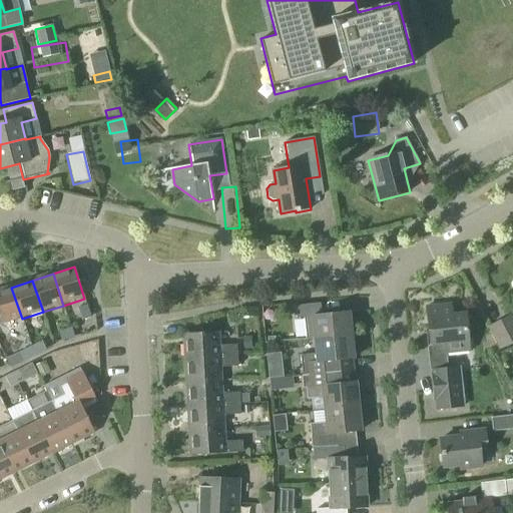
[(0,322),(1,326),(22,319),(11,288),(0,291),(0,322)]
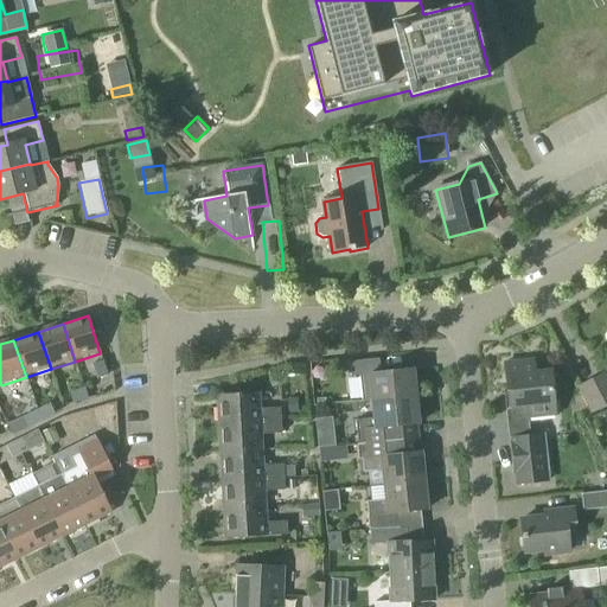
[(372,401),(416,396),(414,370),(382,374),(379,359),(350,363),(352,377),(370,376),(372,401)]
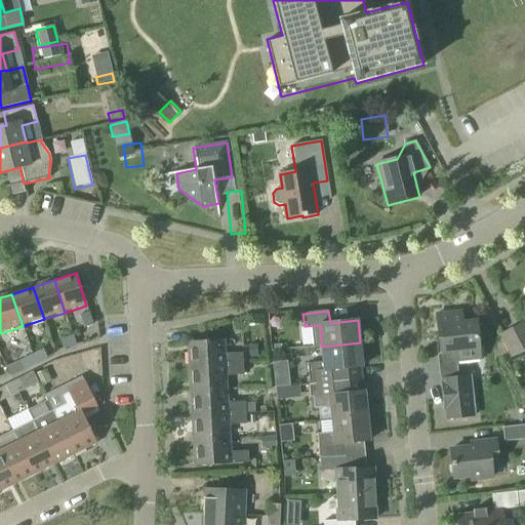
[(83,328),(92,325),(88,312),(79,315),(83,328)]
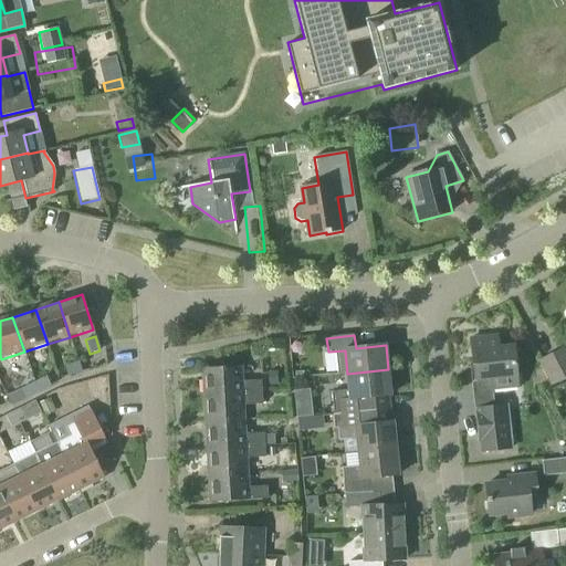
[(499,352),(498,336),(471,339),(473,363),(475,363),(479,391),(519,387),(514,349),(499,352)]
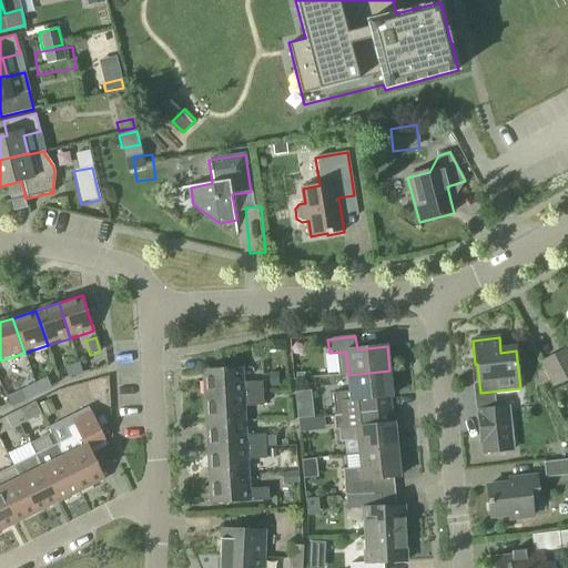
[(553,387),(567,378),(567,351),(566,347),(538,363),(553,387)]
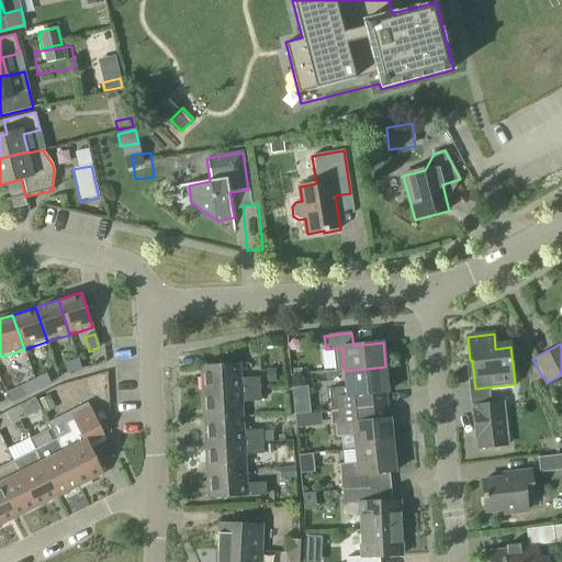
[(67,374),(80,370),(78,360),(64,364),(67,374)]
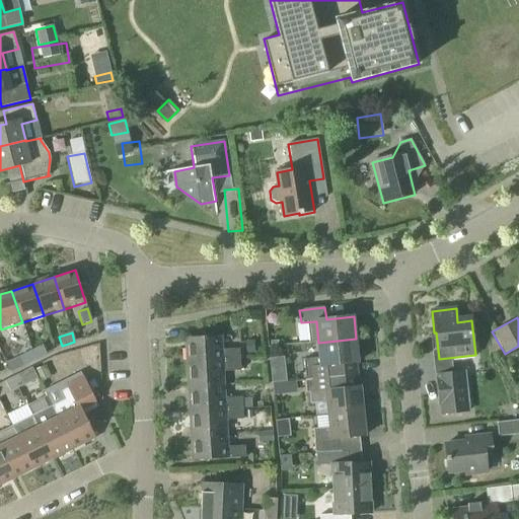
[(188,362),(238,360),(237,350),(223,351),(222,337),(187,339),(188,362)]
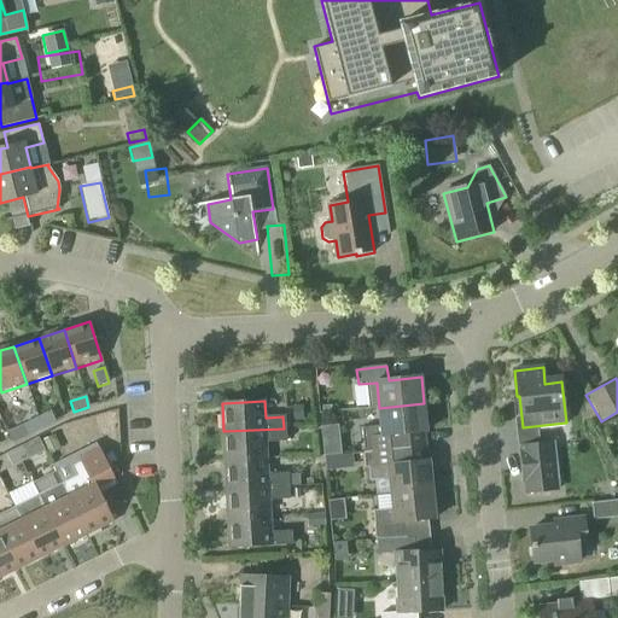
[(382,426),(361,429),(363,453),(396,450),(426,447),(425,432),(427,432),(424,403),(379,408),(382,426)]
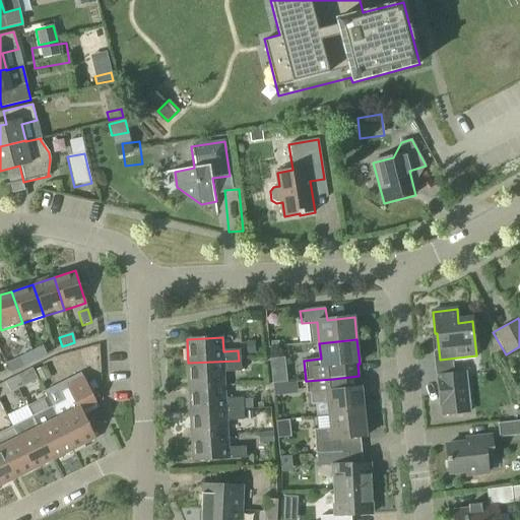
[(255,353),(254,342),(246,342),(246,354),(255,353)]
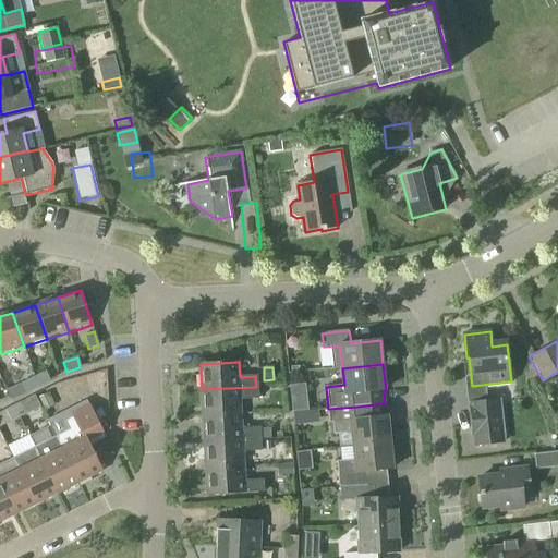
[(45,372),(33,378),(37,388),(50,381),(45,372)]
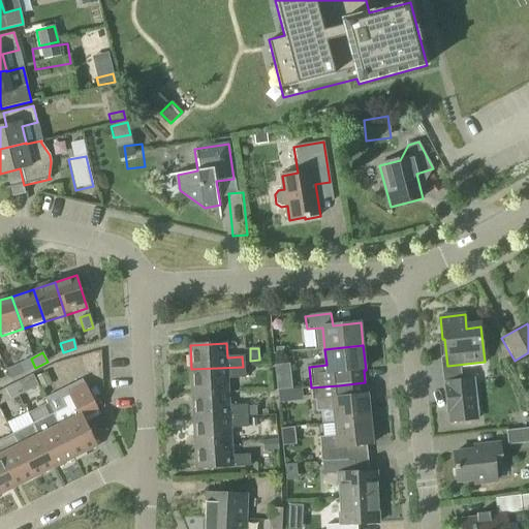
[(31,359),(19,364),(23,373),(35,368),(31,359)]
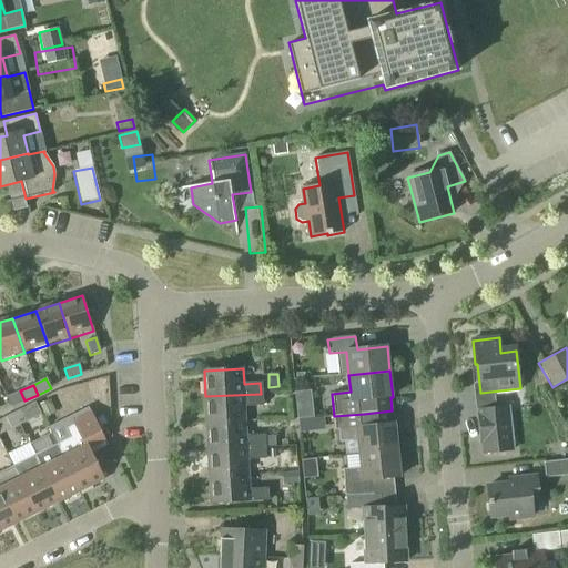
[(206,425),(246,422),(245,407),(262,406),(261,394),(205,396),(206,425)]
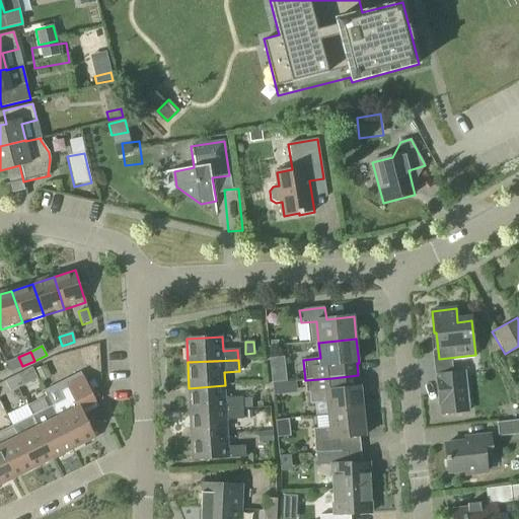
[(40,383),(50,378),(45,366),(33,371),(40,383)]
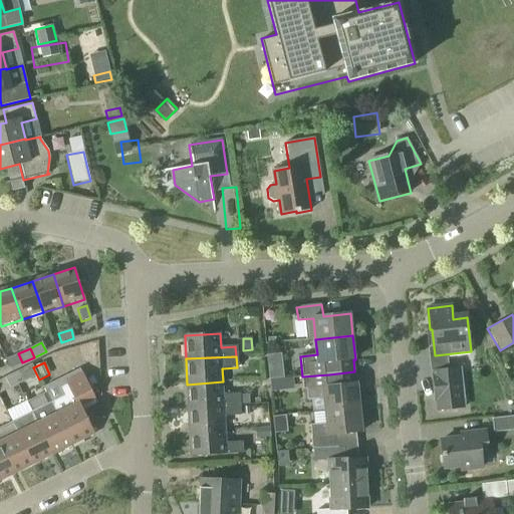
[(13,374),(18,384),(36,375),(31,365),(13,374)]
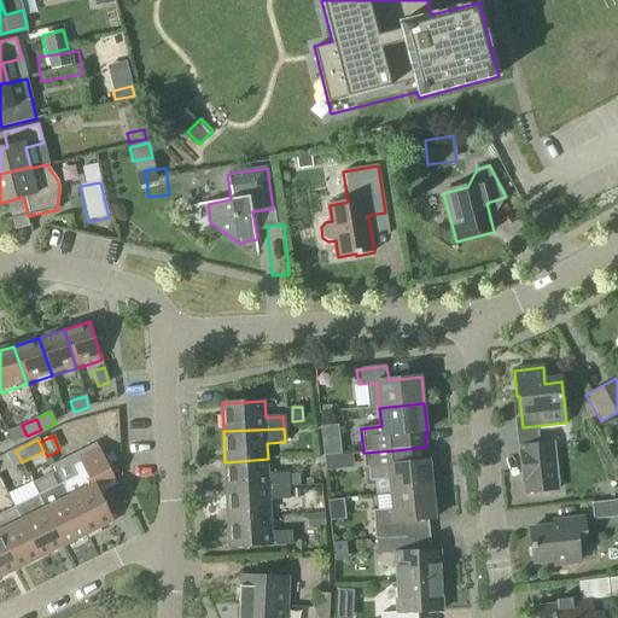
[(524,495),(558,491),(553,443),(519,447),(524,495)]
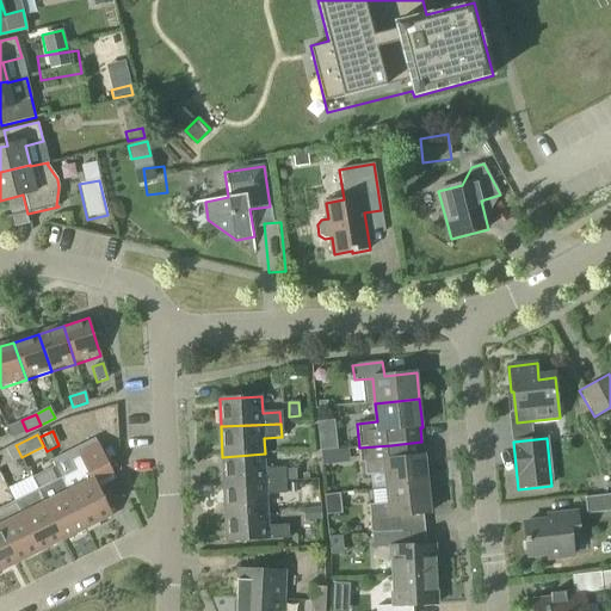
[(426,456),(424,457),(421,442),(392,445),(359,448),(358,449),(360,463),(364,463),(365,476),(386,474),(387,489),(429,485),(426,456)]
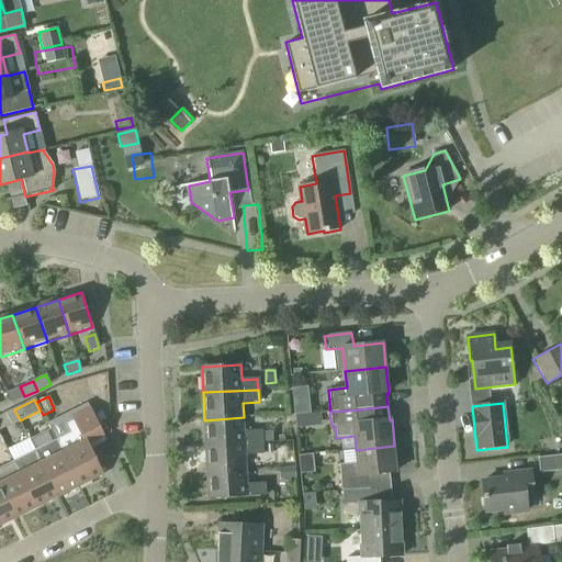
[(56,440),(79,487),(103,475),(89,445),(100,439),(104,437),(89,407),(70,416),(72,420),(64,425),(69,434),(56,440)]
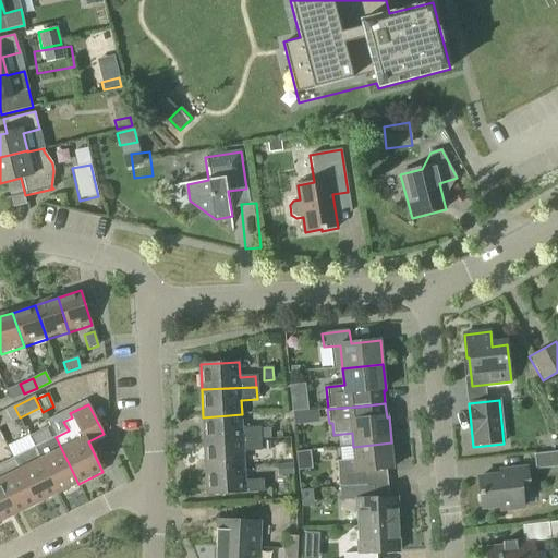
[(0,426),(20,417),(14,407),(0,412),(0,426)]
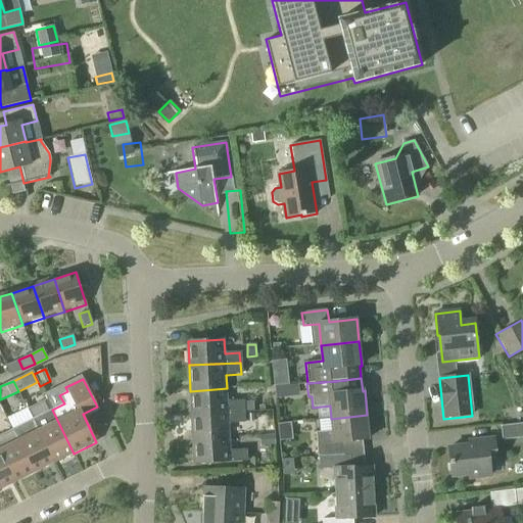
[(192,415),(244,412),(243,402),(243,400),(228,401),(227,388),(190,391),(192,415)]
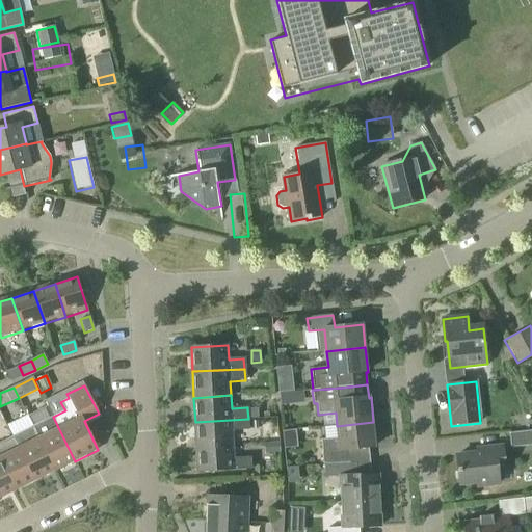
[(280,408),(288,407),(287,395),(278,395),(280,408)]
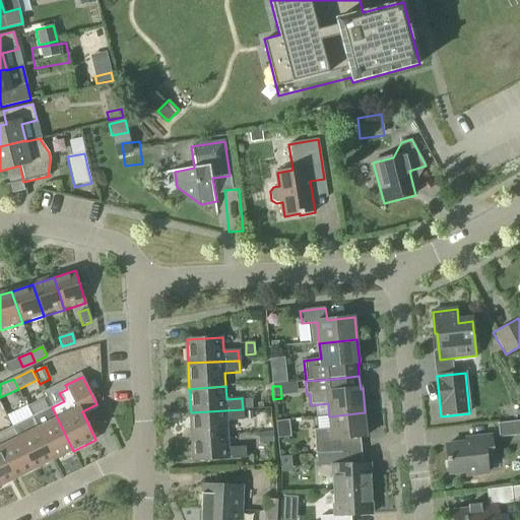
[(251,399),(242,400),(242,403),(242,408),(252,408),(251,399)]
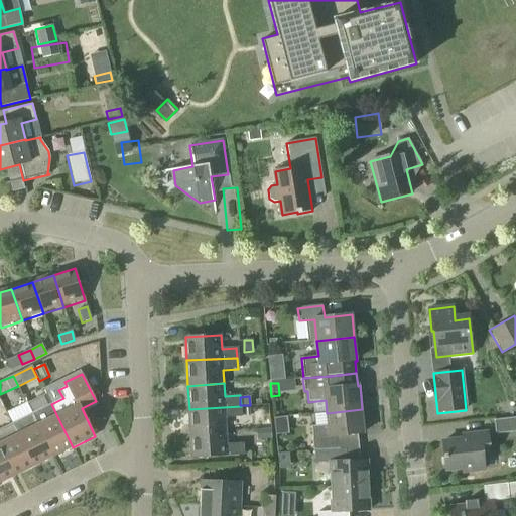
[(53,457),(73,447),(51,404),(32,414),(53,457)]
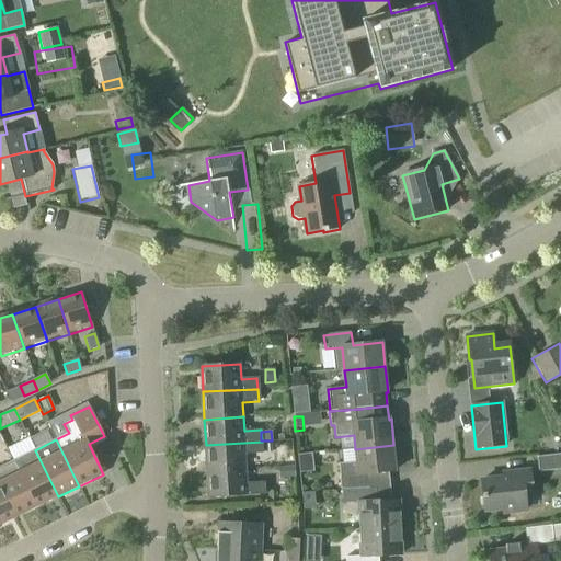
[(207,471),(247,469),(245,455),(262,454),(262,442),(206,445),(207,471)]
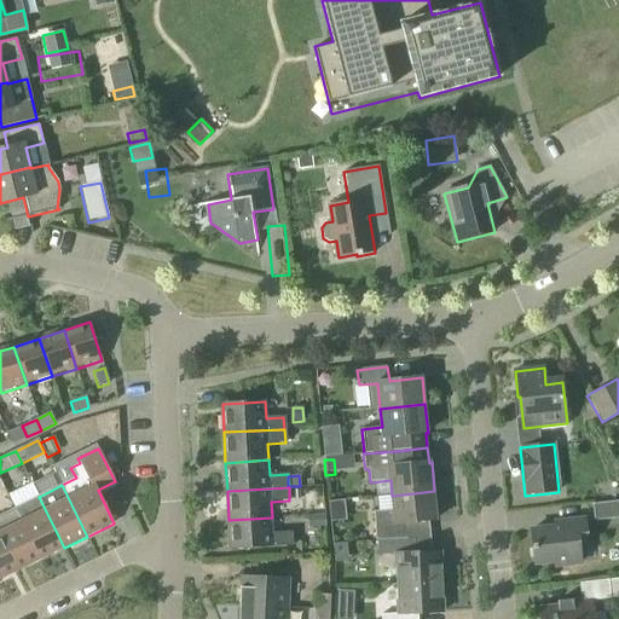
[(377,542),(409,538),(408,524),(437,520),(434,491),(392,496),(394,510),(374,513),(375,526),(374,526),(375,541),(377,541),(377,542)]
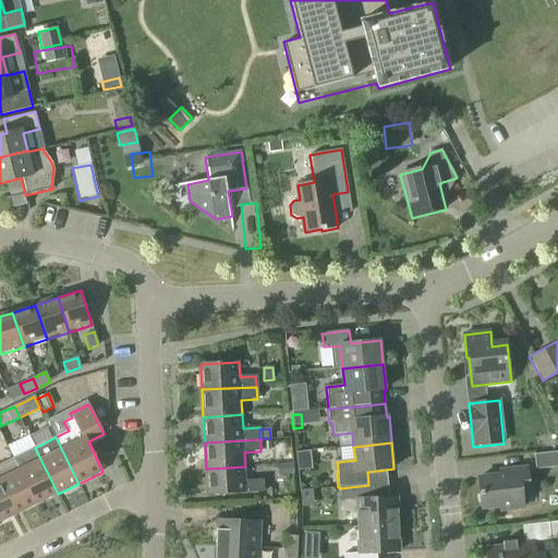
[(36,505),(58,494),(35,448),(13,458),(36,505)]
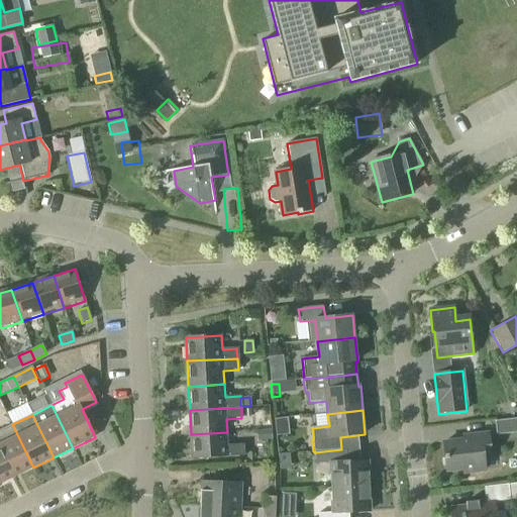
[(496,435),(516,432),(516,419),(495,421),(496,435)]
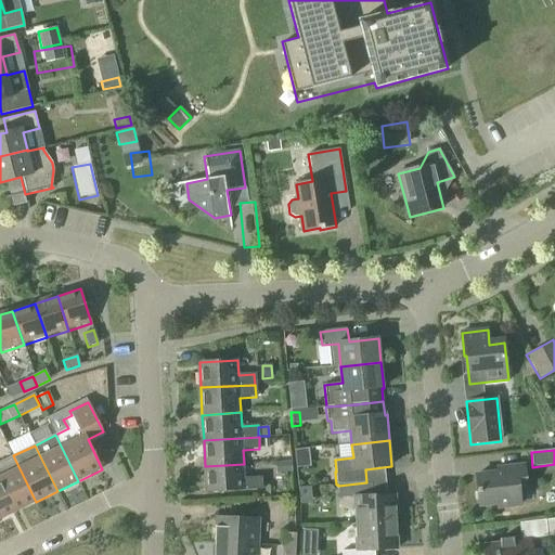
[(0,481),(15,513),(36,502),(13,455),(0,462),(0,481)]
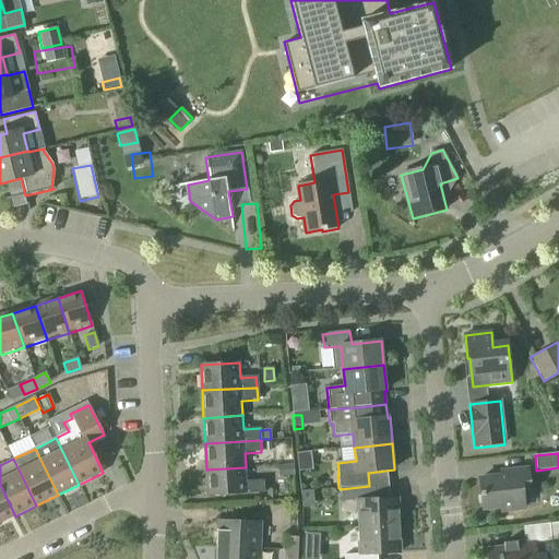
[(277,477),(294,476),(293,466),(276,467),(277,477)]
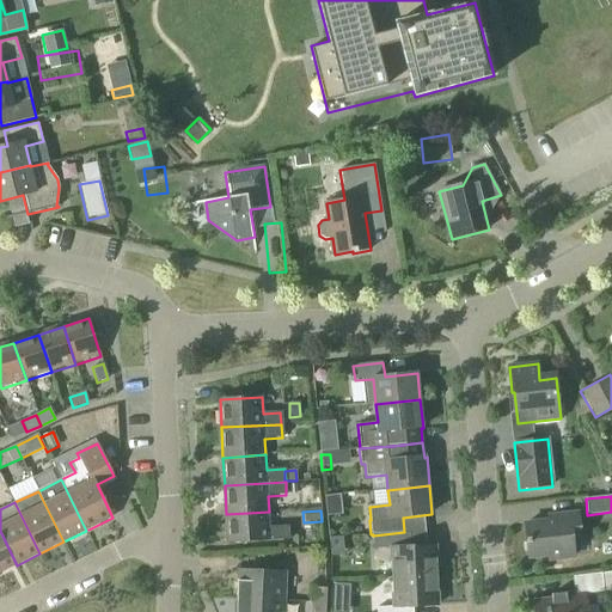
[(269,512),(226,514),(227,544),(270,542),(289,540),(288,527),(269,528),(269,512)]
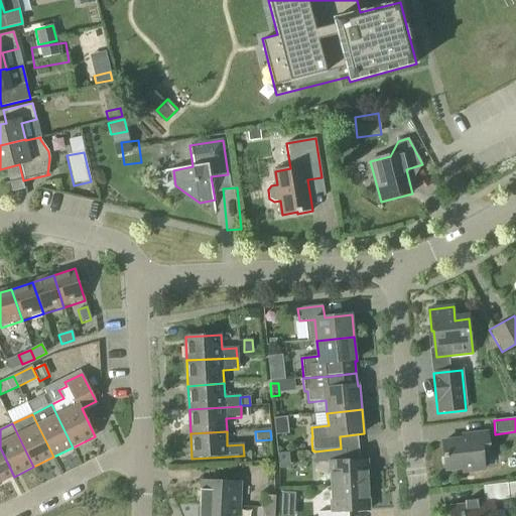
[(484,470),(483,457),(490,456),(488,433),(471,435),(472,438),(443,442),(446,470),(463,468),(464,472),(484,470)]
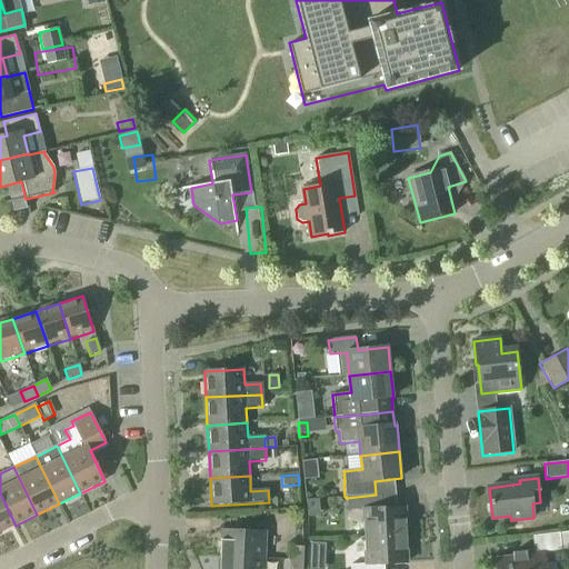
[(0,532),(16,526),(0,493),(0,532)]
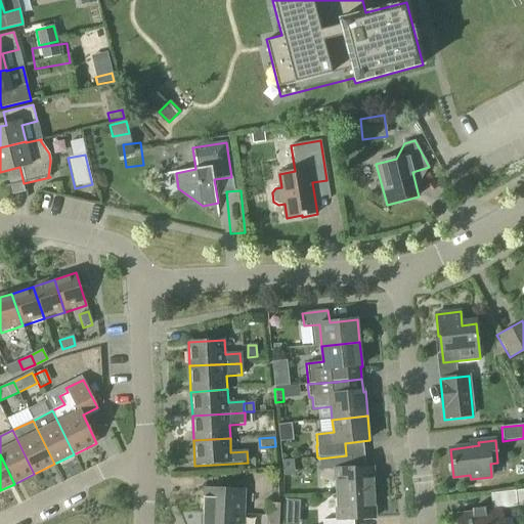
[(336,495),(373,493),(372,468),(348,469),(346,455),(319,459),(319,470),(335,470),(336,495)]
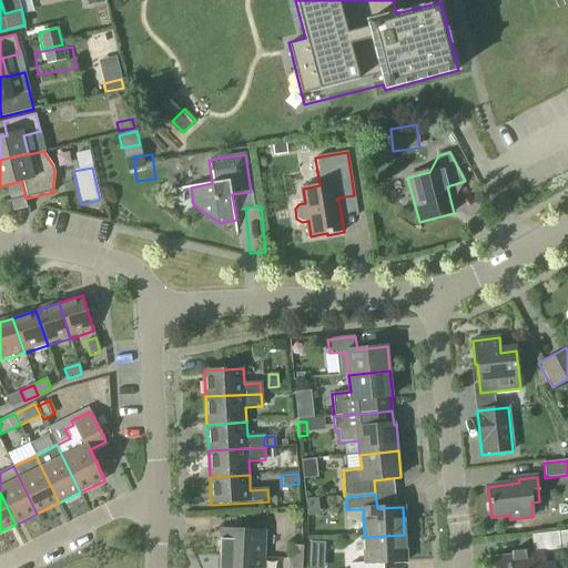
[(221,556),(264,557),(265,530),(222,529),(221,556)]
